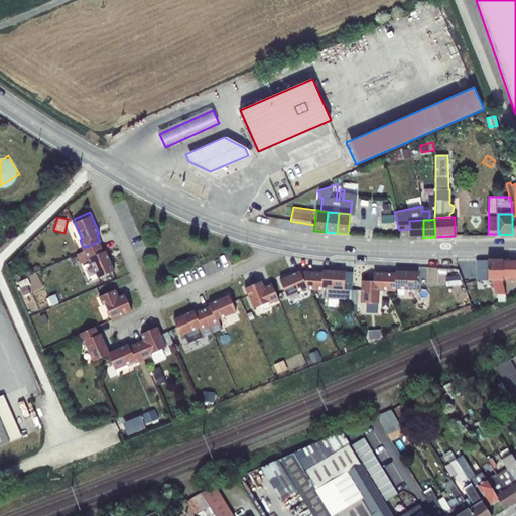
[(412,238),(423,238),(423,220),(409,221),(410,229),(412,238)]
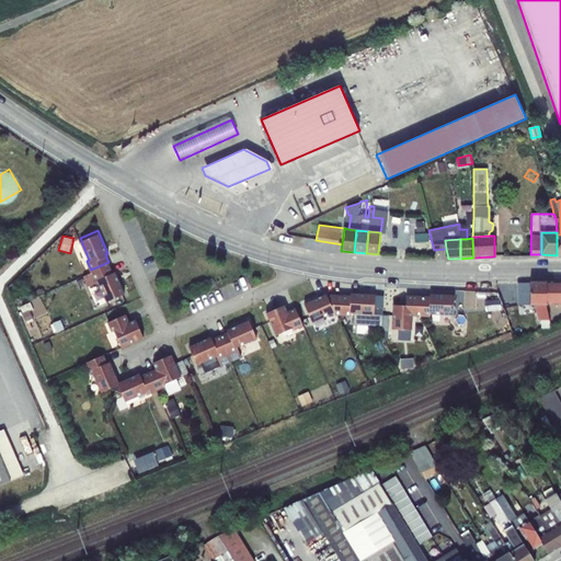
[(109,262),(91,270),(92,273),(94,278),(96,277),(99,282),(106,298),(124,290),(114,268),(112,270),(109,262)]
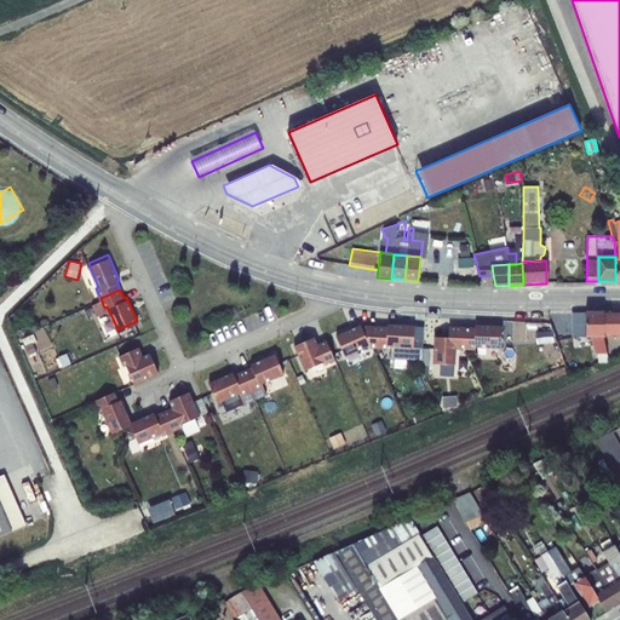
[(97,316),(109,311),(107,306),(104,308),(102,302),(92,305),(97,316)]
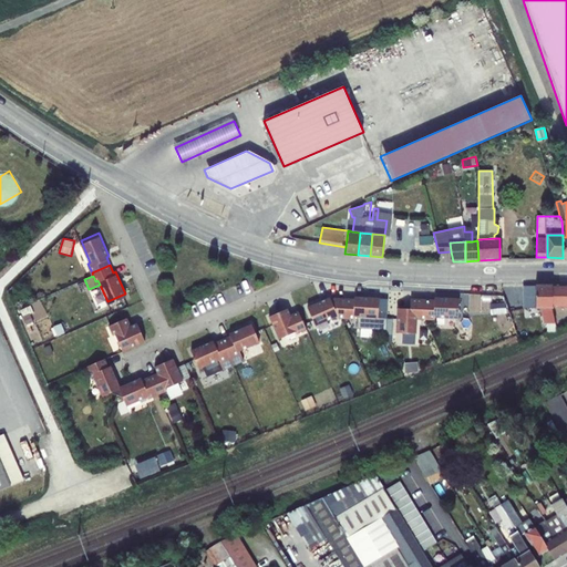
[(566,285),(552,286),(552,307),(566,306),(566,285)]
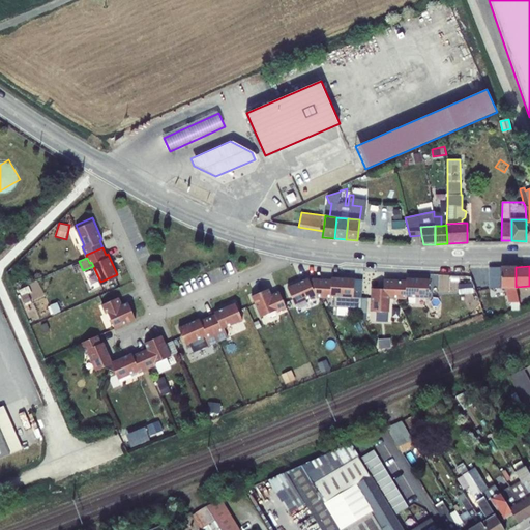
[(501,288),(501,267),(490,267),(490,288),(498,288),(497,292),(503,292),(506,303),(508,312),(520,307),(517,293),(516,287),(501,288)]
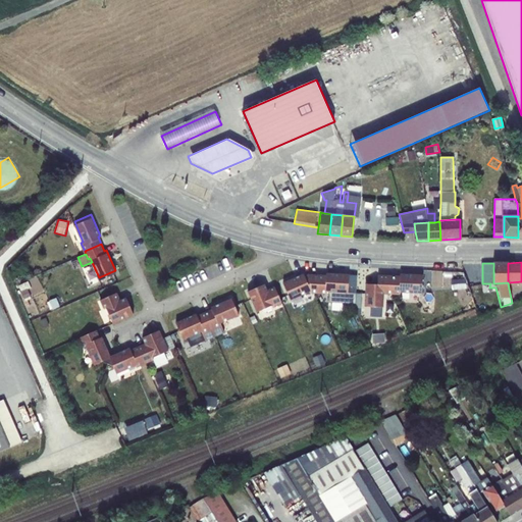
[(508,282),(508,263),(501,263),(493,263),(493,283),(508,282)]
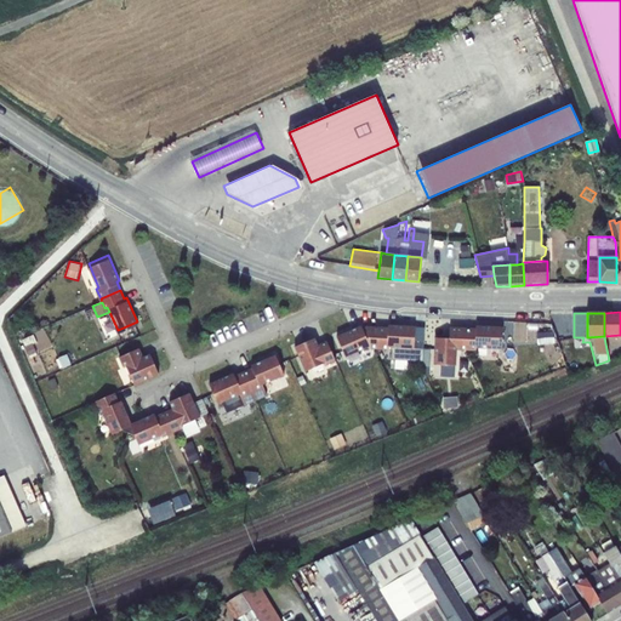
[(377,348),(379,325),(362,325),(336,337),(346,357),(366,348),(377,348)]
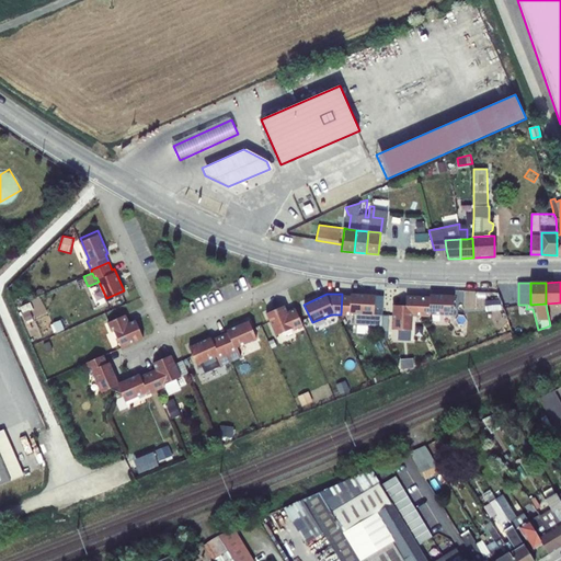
[(375,295),(342,294),(341,315),(351,316),(351,315),(375,316),(375,295)]
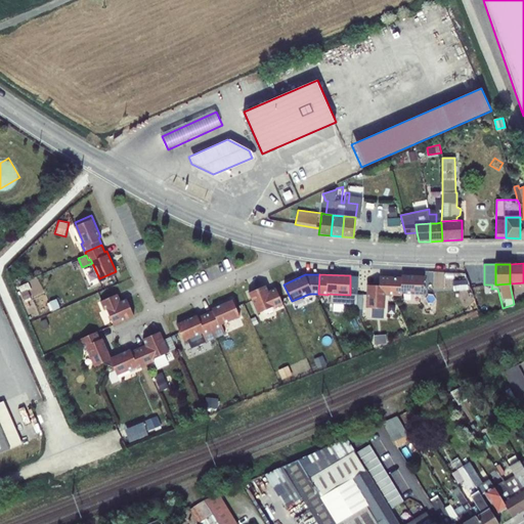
[(401,276),(393,276),(393,296),(402,296),(402,294),(424,295),(424,274),(401,274),(401,276)]
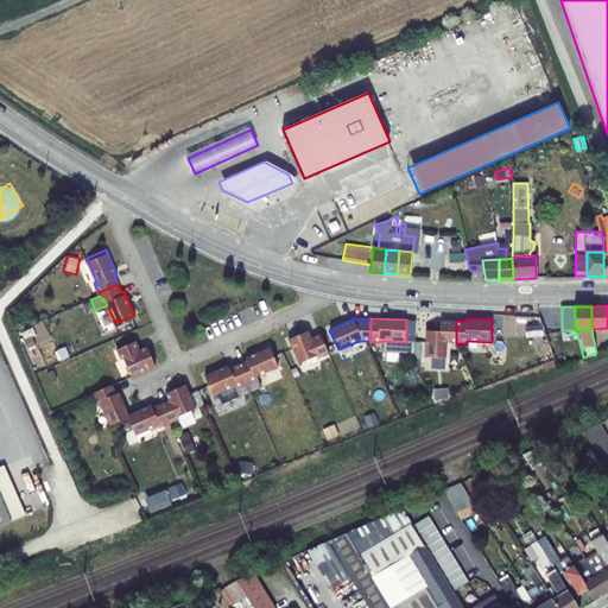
[(439,330),(425,330),(425,356),(448,358),(448,342),(456,343),(456,321),(439,320),(439,330)]
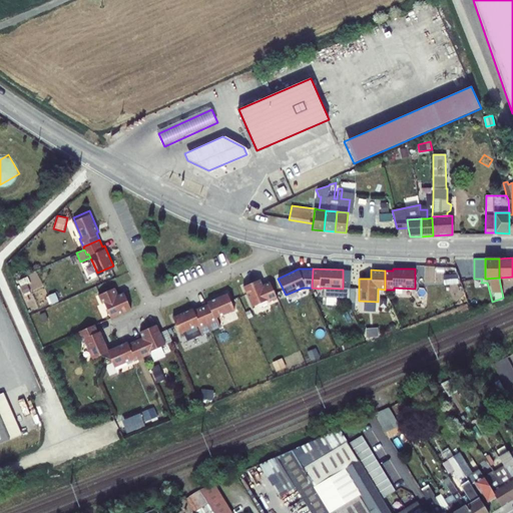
[(457,274),(443,275),(444,284),(458,283),(457,274)]
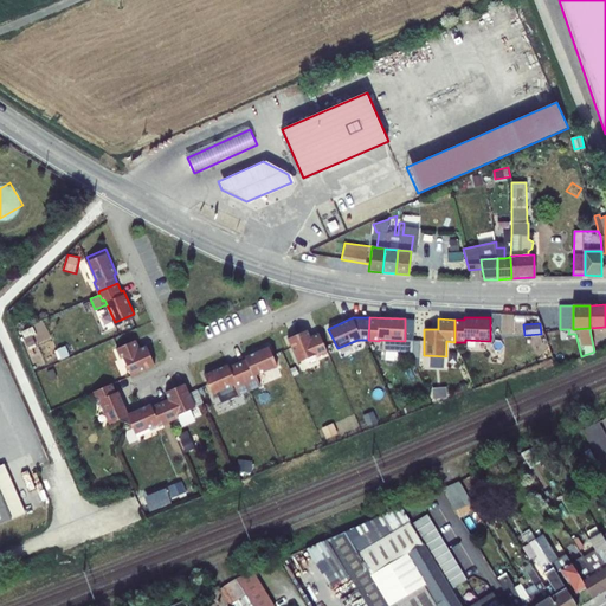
[(308,329),(287,339),(298,363),(316,355),(317,358),(329,353),(320,333),(311,336),(308,329)]
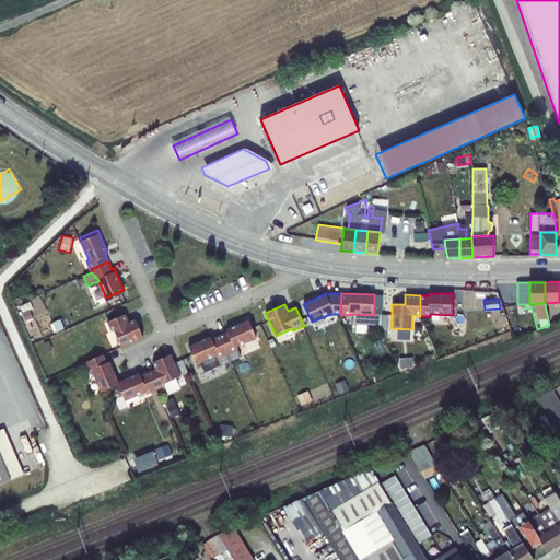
[(526,304),(517,304),(509,304),(503,305),(506,314),(512,313),(512,310),(525,308),(526,304)]
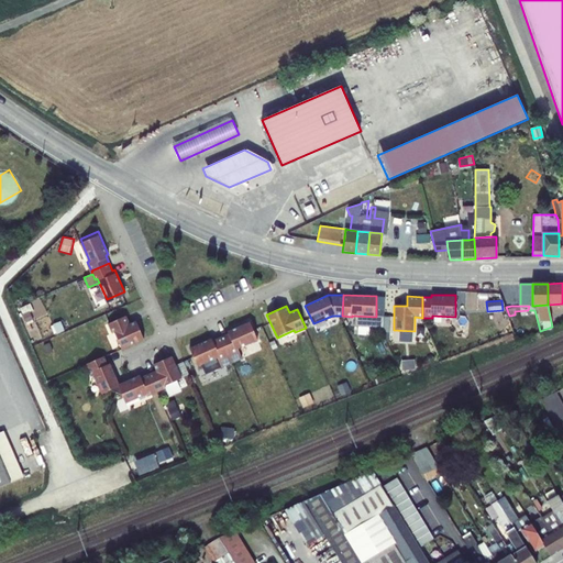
[(127,315),(107,323),(111,333),(114,331),(121,350),(145,341),(136,321),(131,323),(127,315)]
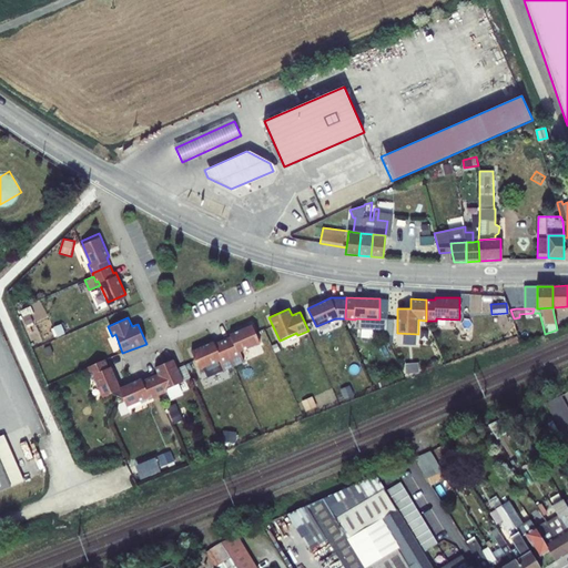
[(230,334),(222,338),(230,356),(239,353),(239,350),(260,341),(252,323),(229,332),(230,334)]
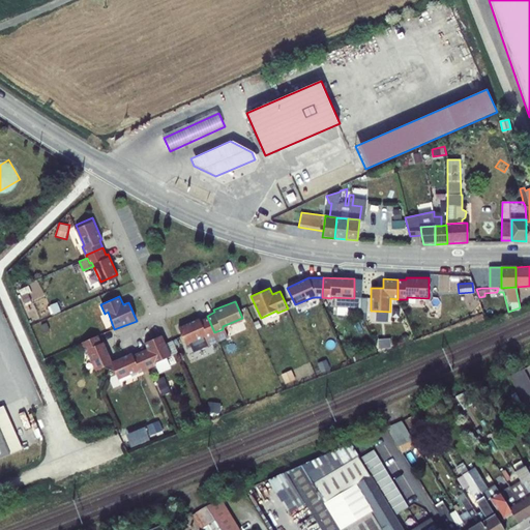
[(199,316),(178,325),(185,343),(205,333),(206,335),(214,332),(207,316),(200,319),(199,316)]
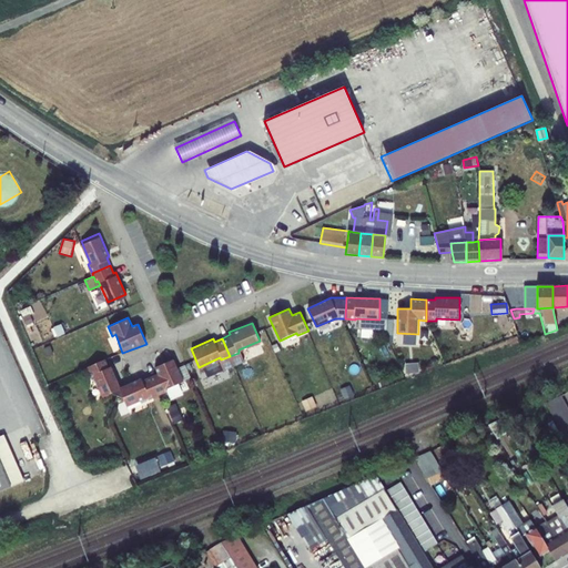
[(104,358),(85,367),(90,377),(92,377),(102,398),(119,391),(120,391),(121,387),(112,366),(109,368),(104,358)]
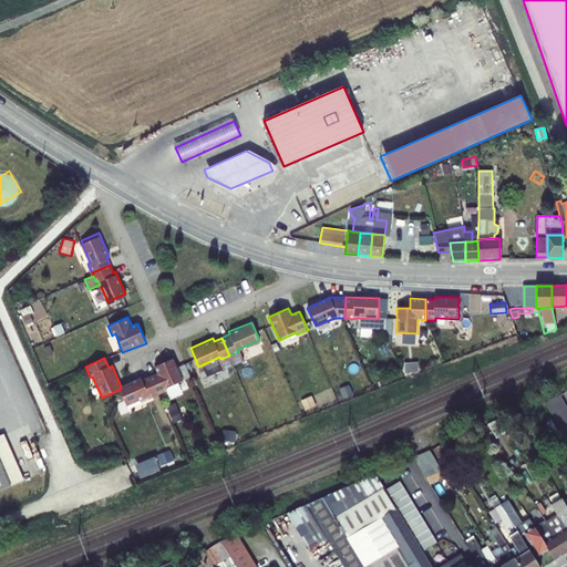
[(157,373),(150,377),(158,395),(166,391),(168,397),(182,391),(178,383),(192,377),(185,363),(177,367),(174,358),(154,367),(157,373)]
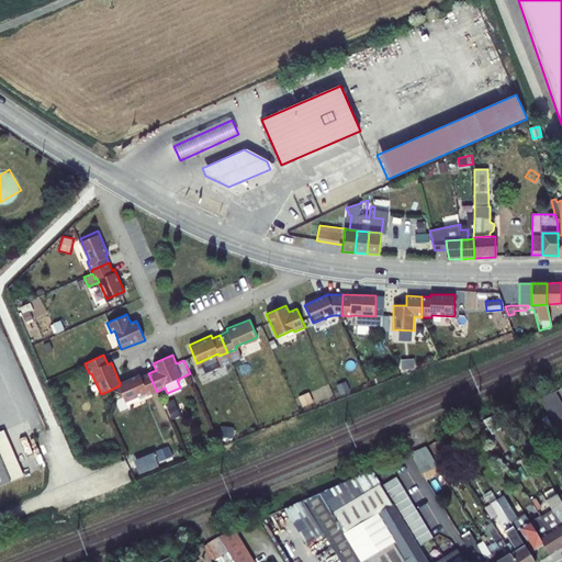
[(402,360),(402,369),(415,369),(415,359),(402,360)]
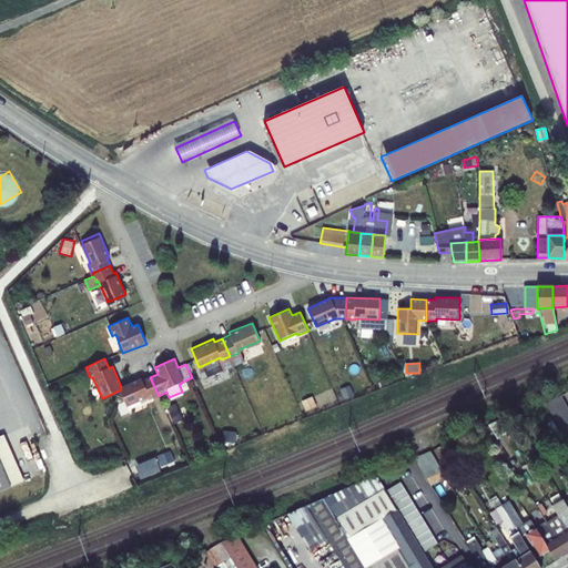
[(141,378),(121,387),(120,391),(128,408),(149,398),(150,399),(159,396),(150,377),(142,381),(141,378)]
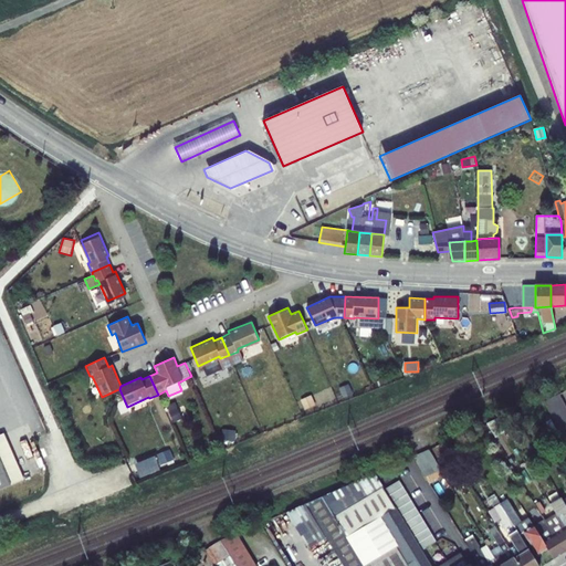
[(311,395),(301,400),(305,409),(315,405),(311,395)]
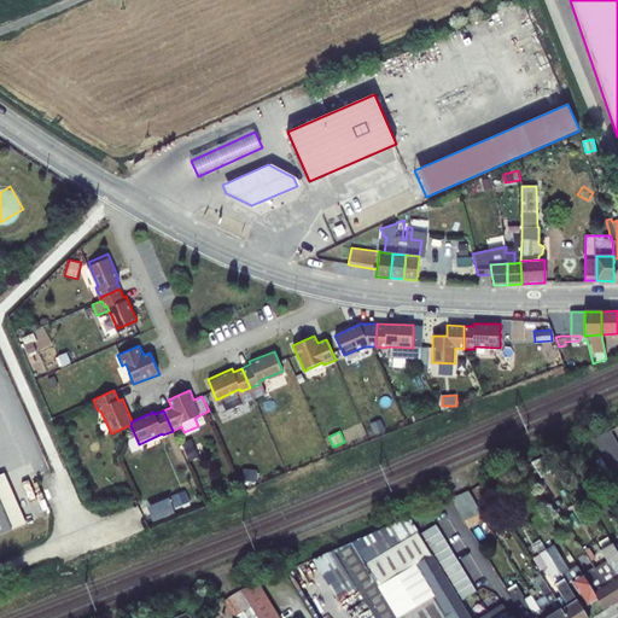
[(617,444),(611,431),(595,438),(617,481),(617,444)]
